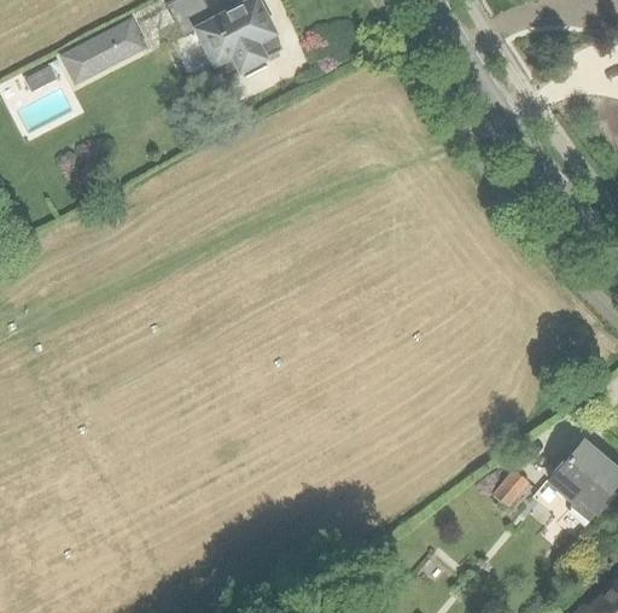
[(240,68),(245,76),(268,64),(263,56),(281,46),(258,0),(249,0),(213,18),(203,0),(173,0),(165,4),(181,35),(196,27),(222,77),(240,68)]
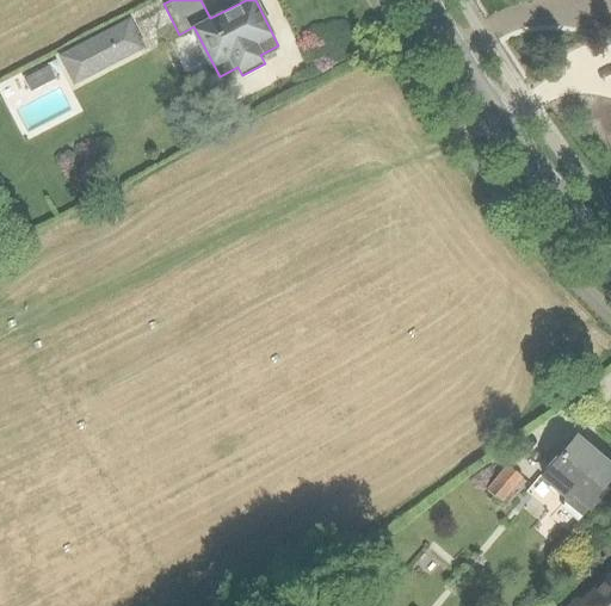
[(129,13),(56,50),(73,81),(146,44),(129,13)]
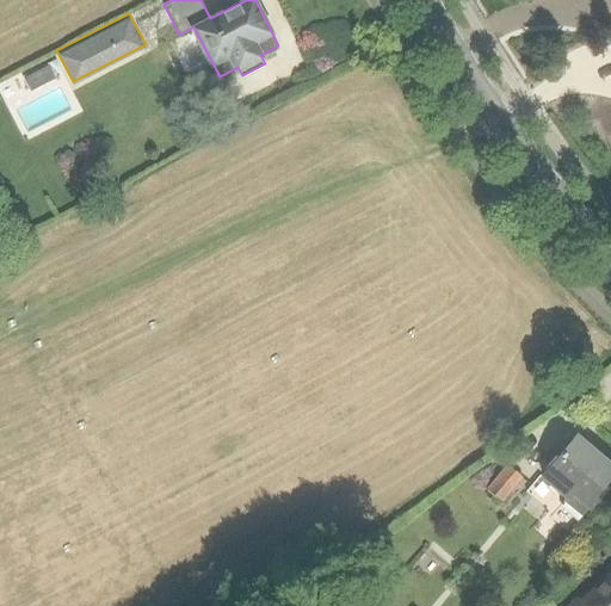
[(35,68),(23,74),(29,86),(39,80),(35,68)]
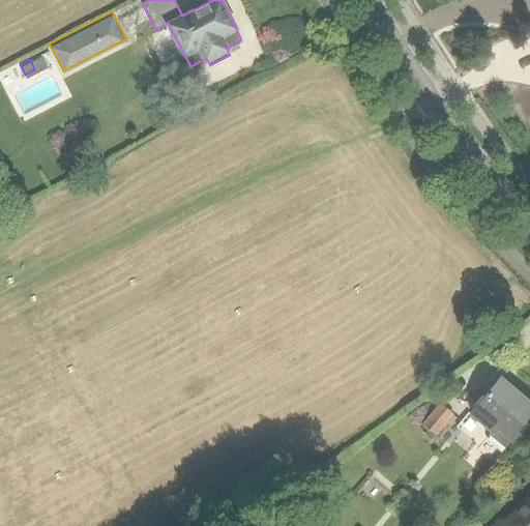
[(25,106),(64,88),(55,69),(16,87),(25,106)]
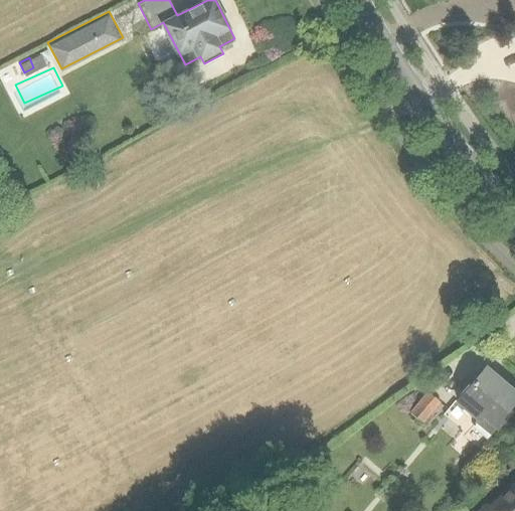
[(514,396),(514,391),(514,389),(514,385),(506,379),(503,382),(485,367),(476,378),(475,377),(462,392),(465,395),(460,402),(478,417),(475,420),(490,433),(496,424),(497,426),(509,410),(506,408),(514,396)]
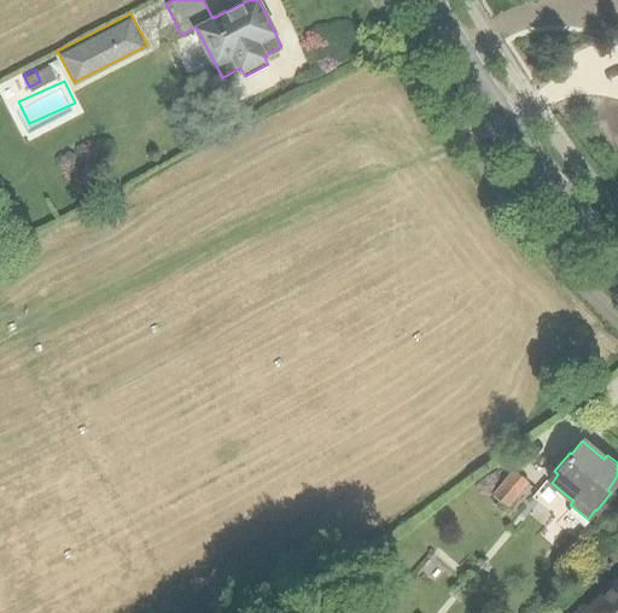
[(513,467),(491,494),(506,506),(528,480),(513,467)]
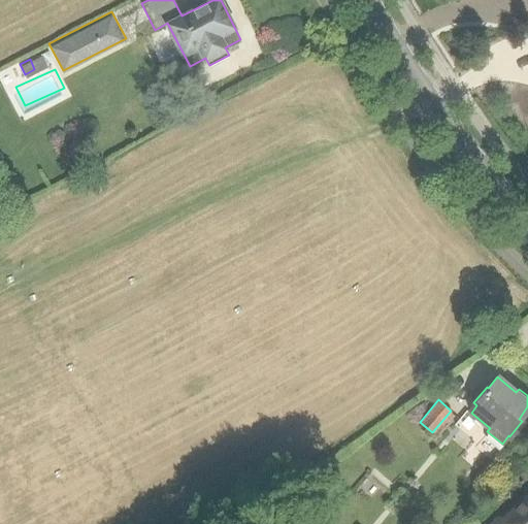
[(498,515),(488,523),(527,523),(527,492),(501,518),(498,515)]
